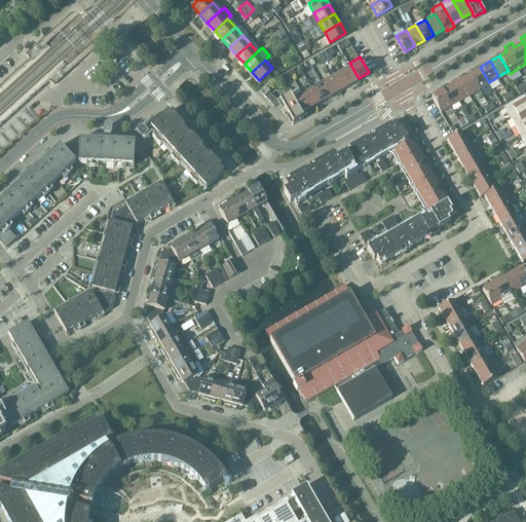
[(359,78),(349,63),(340,68),(348,83),(359,78)]
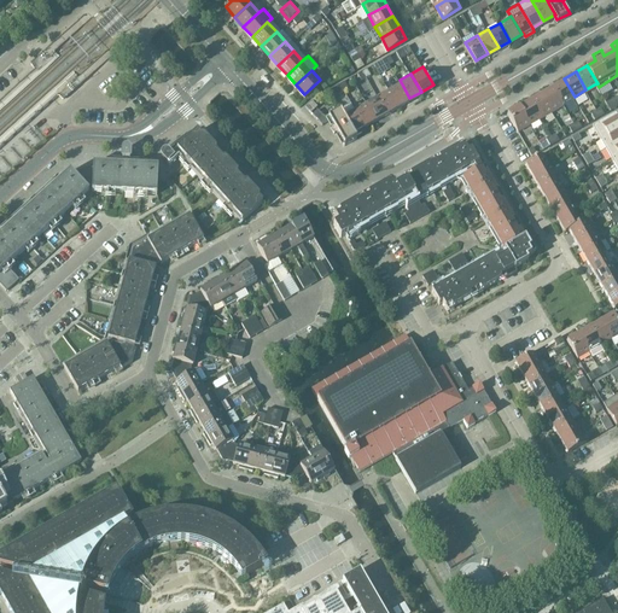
[(553,85),(564,103),(575,97),(564,79),(553,85)]
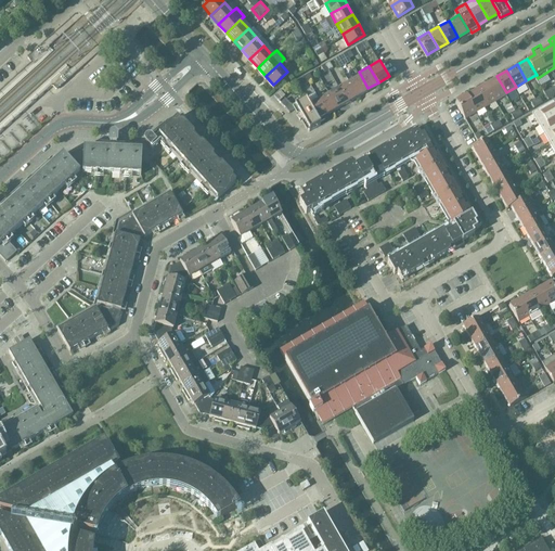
[(348,78),(358,94),(368,88),(359,72),(348,78)]
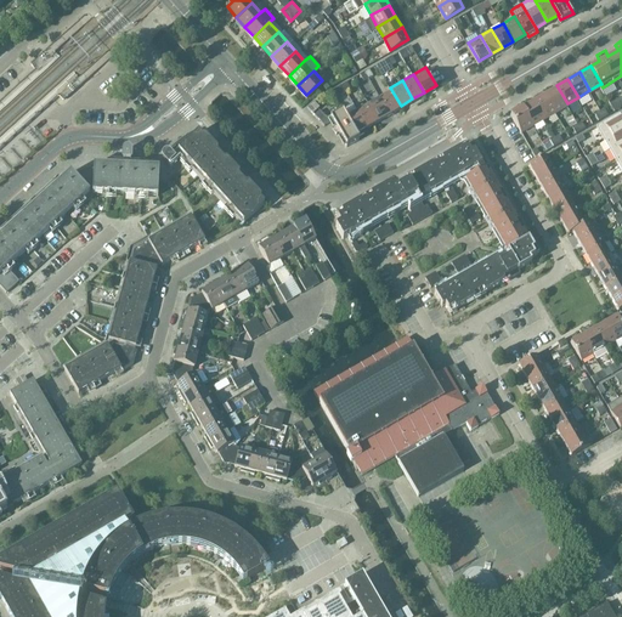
[(337,84),(331,88),(334,95),(341,91),(337,84)]
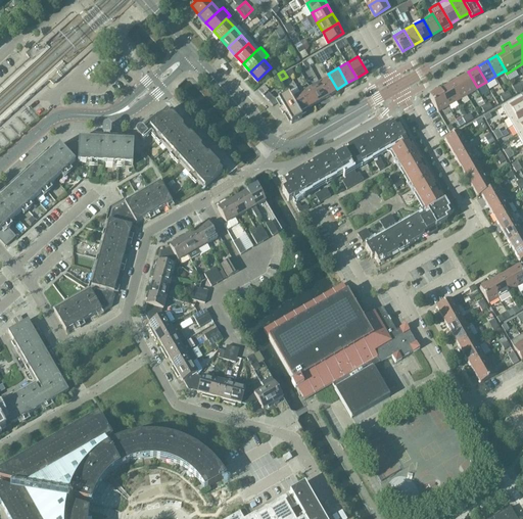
[(459,77),(467,92),(477,87),(468,72),(459,77)]
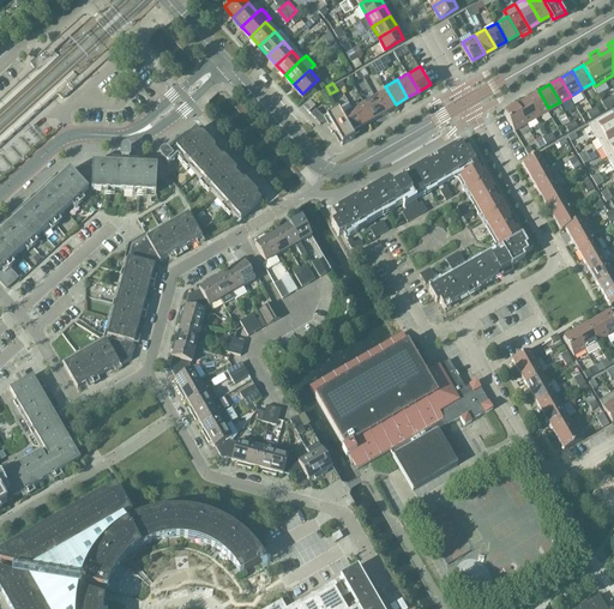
[(396,104),(385,86),(374,92),(385,110),(396,104)]
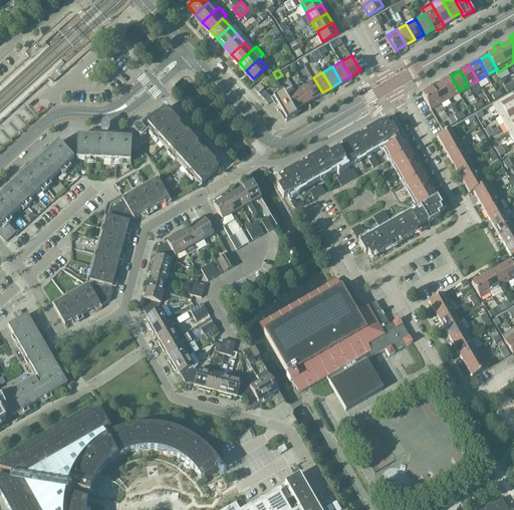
[(459,90),(451,75),(441,81),(450,96),(459,90)]
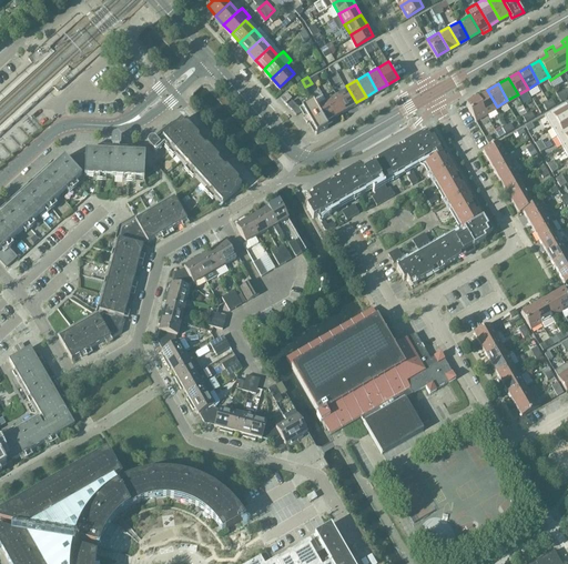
[(336,92),(345,108),(356,102),(346,86),(336,92)]
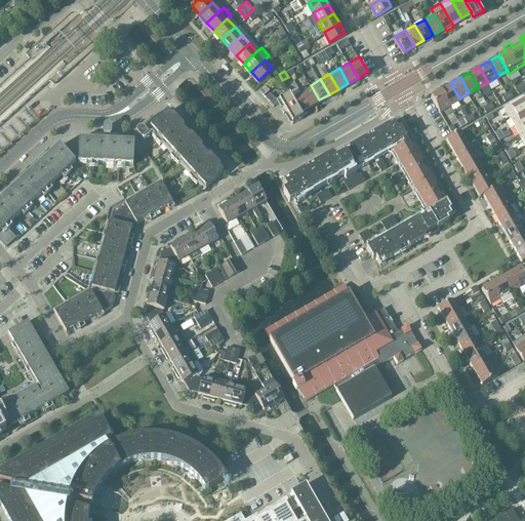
[(266,83),(259,88),(264,93),(270,88),(266,83)]
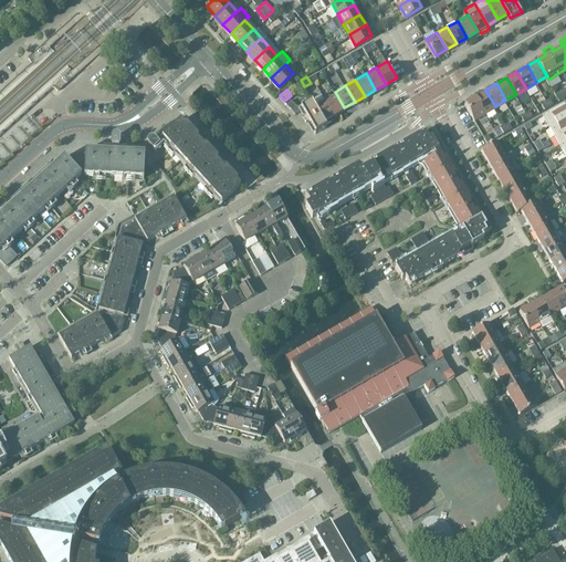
[(475,95),(485,112),(495,106),(485,90),(475,95)]
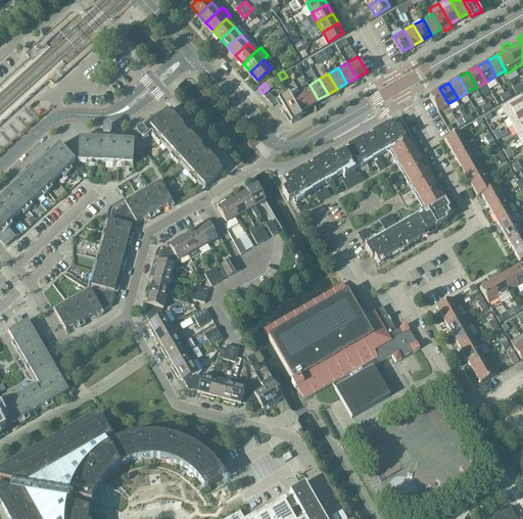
[(290,95),(294,103),(299,110),(300,112),(306,109),(305,107),(308,105),(299,90),(296,84),(287,89),(288,91),(291,95),(290,95)]
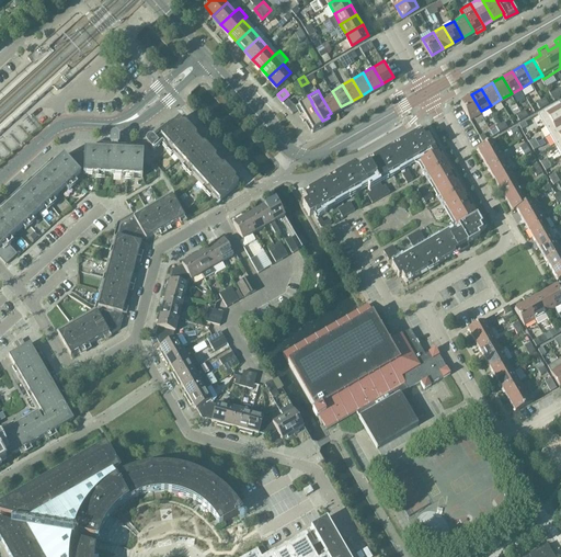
[(321,97),(331,113),(341,106),(332,91),(321,97)]
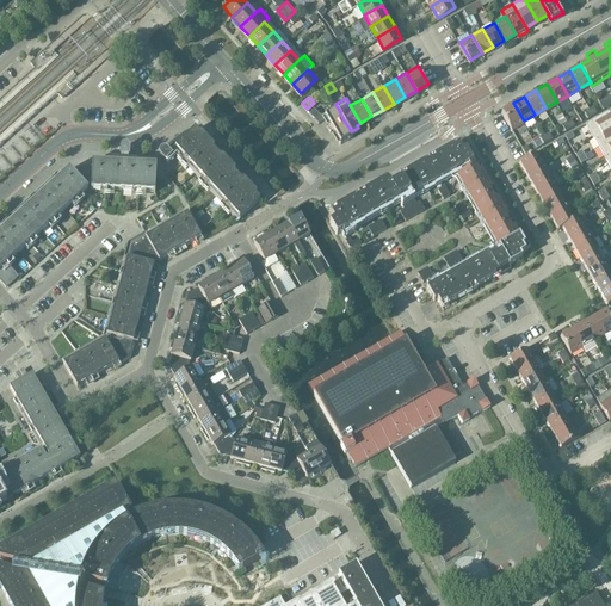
[(513,103),(501,110),(512,128),(524,121),(513,103)]
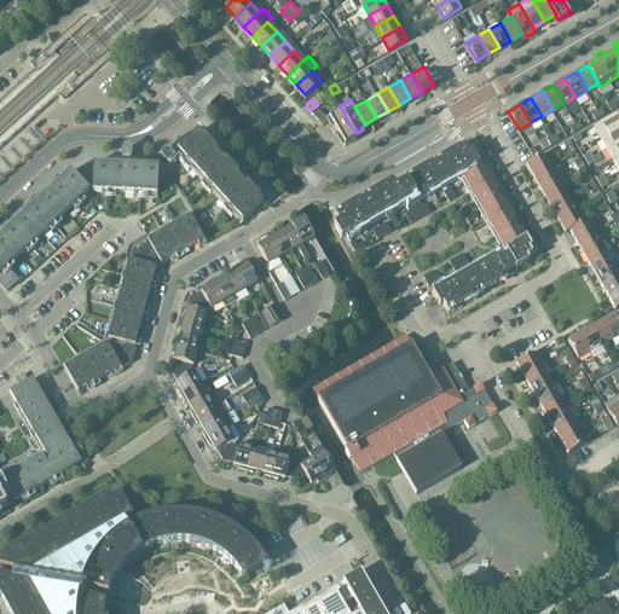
[(329,115),(330,117),(345,143),(358,135),(356,133),(354,131),(348,122),(343,113),(345,113),(341,108),(329,115)]
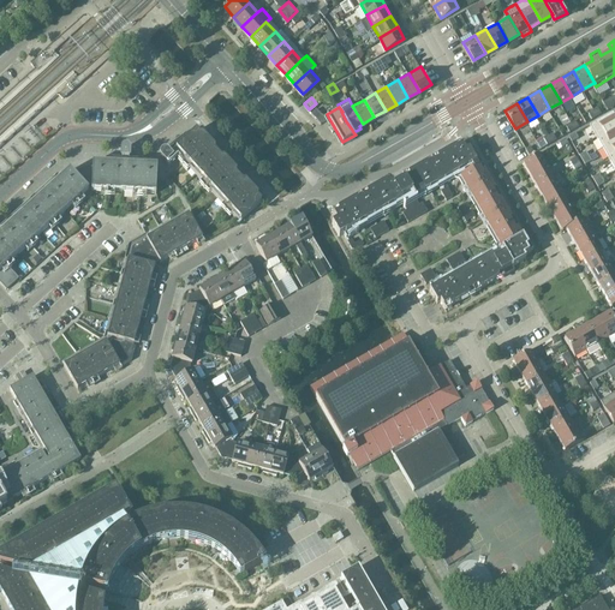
[(590,121),(596,133),(614,123),(614,114),(611,109),(590,121)]
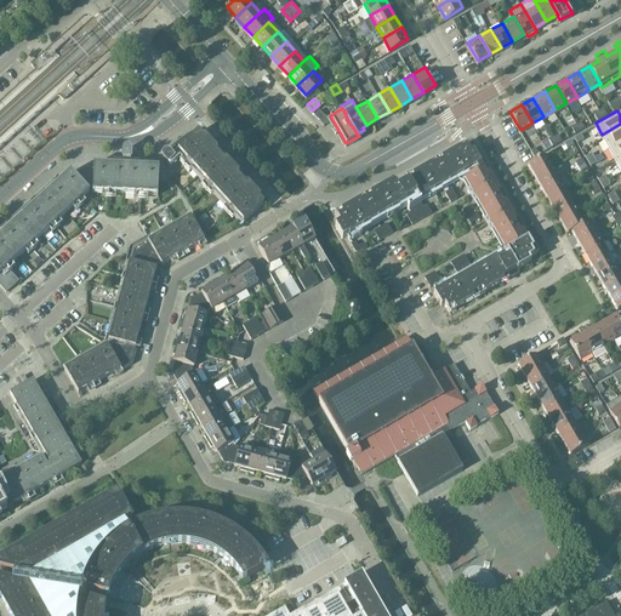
[(620,124),(602,135),(609,146),(620,138),(620,124)]
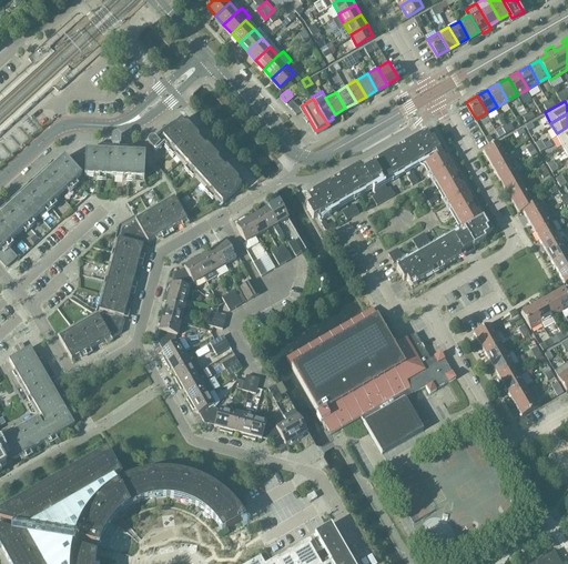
[(166,139),(212,189),(222,201),(241,183),(235,177),(236,174),(229,167),(227,168),(215,154),(216,153),(209,144),(208,147),(195,133),(196,131),(193,128),(189,123),(188,124),(180,116),(173,119),(163,126),(160,129),(154,133),(162,142),(166,139)]
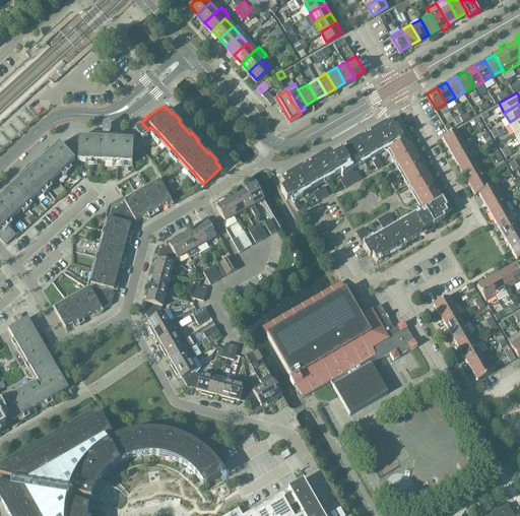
[(515,132),(519,128),(519,116),(510,122),(515,132)]
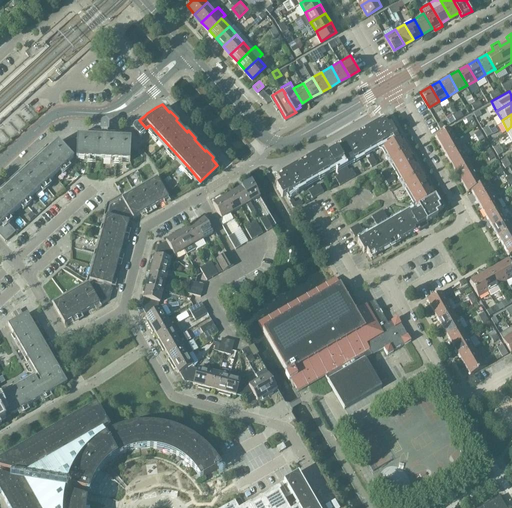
[(338,172),(340,175),(341,178),(343,180),(352,175),(350,173),(349,170),(348,168),(344,162),(381,141),(386,138),(388,141),(398,136),(398,135),(390,121),(387,123),(384,117),(326,150),(325,148),(276,176),(286,193),(288,192),(289,194),(292,192),(291,190),(334,165),(337,170),(338,172)]
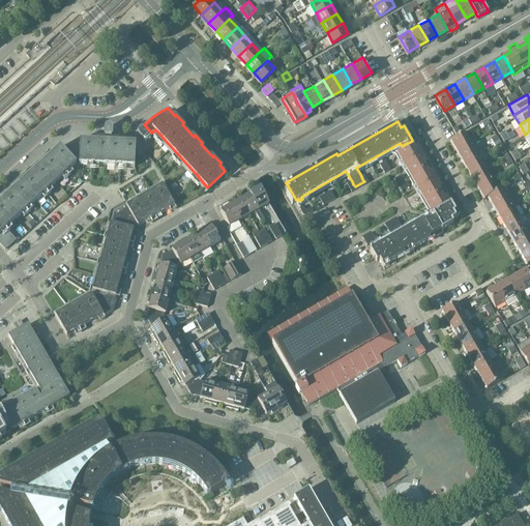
[(139,132),(140,133),(145,139),(149,135),(145,128),(144,128),(144,127),(143,127),(142,127),(141,127),(140,127),(140,128),(139,128),(139,129),(139,130),(139,132)]
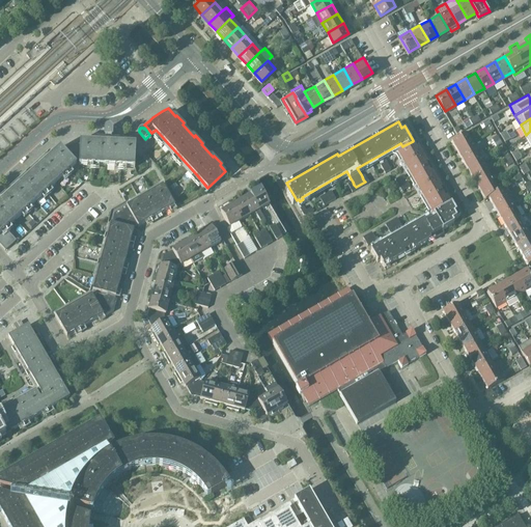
[(473,140),(467,130),(451,138),(457,148),(473,140)]
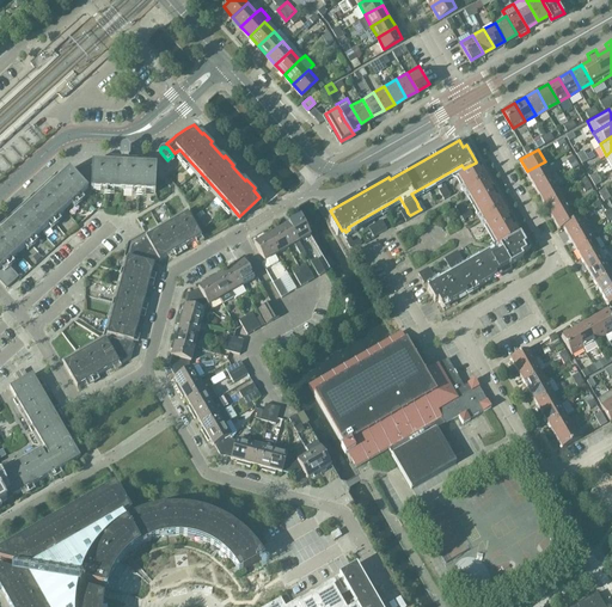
[(89,185),(91,185),(155,189),(157,161),(92,158),(92,163),(84,163),(74,171),(89,185)]
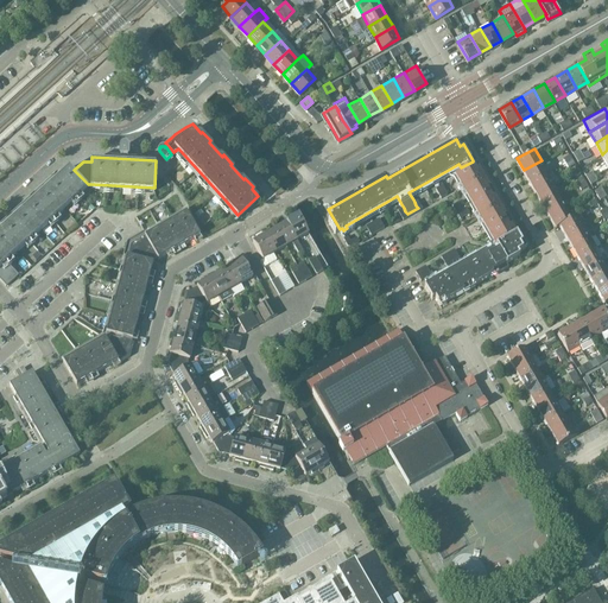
[(525,246),(483,175),(475,159),(473,160),(473,162),(461,167),(455,171),(499,247),(488,253),(486,248),(424,284),(432,297),(435,294),(439,303),(508,262),(507,260),(519,253),(518,249),(525,246)]
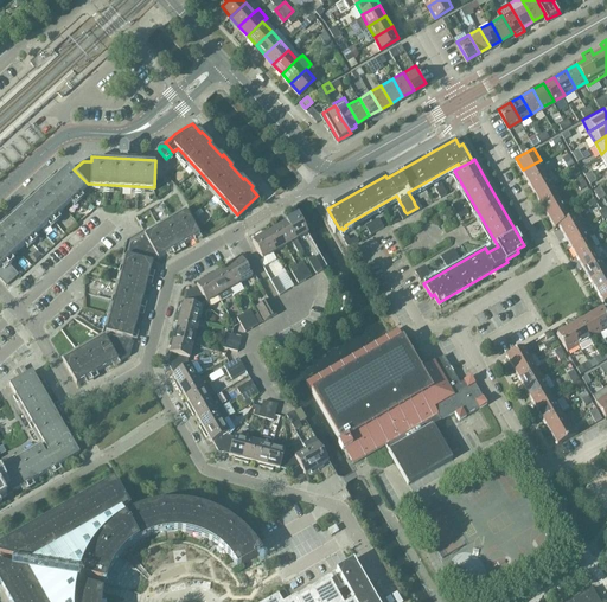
[(541,160),(523,170),(529,181),(547,171),(541,160)]
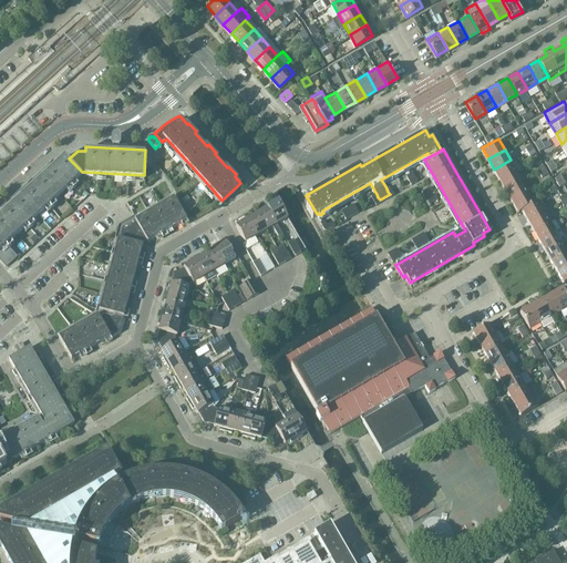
[(64,153),(0,212),(0,257),(6,264),(18,254),(7,241),(82,172),(69,159),(64,153)]
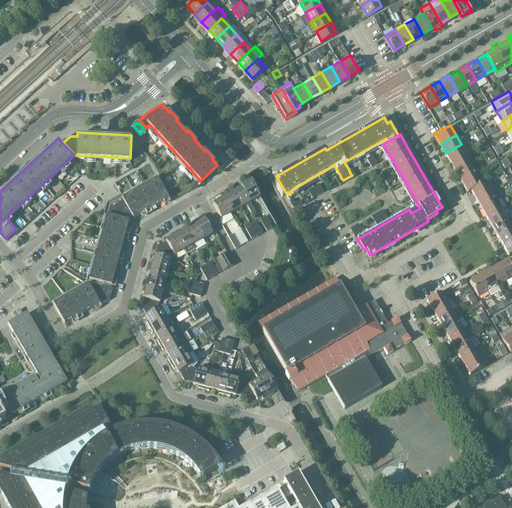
[(451,162),(466,153),(461,144),(446,153),(451,162)]
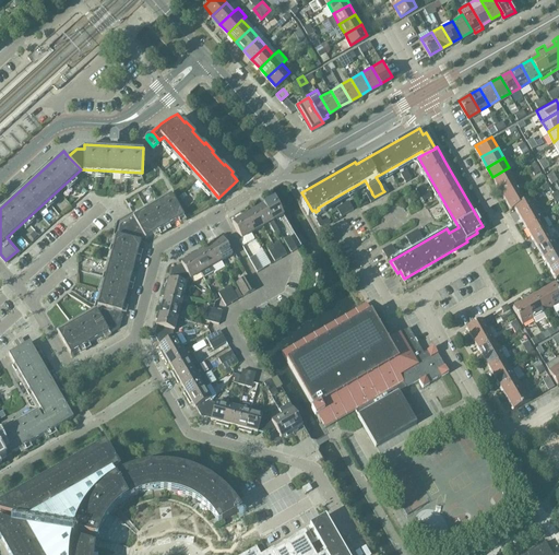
[(509,167),(492,177),(498,187),(515,177),(509,167)]
